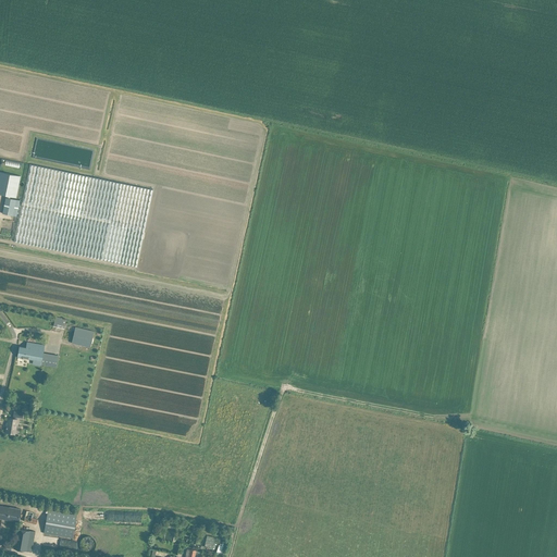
[(2,213),(19,217),(14,242),(137,267),(153,189),(29,164),(22,201),(20,200),(10,199),(10,196),(16,197),(21,176),(0,172),(0,194),(8,196),(7,198),(5,198),(2,213)]
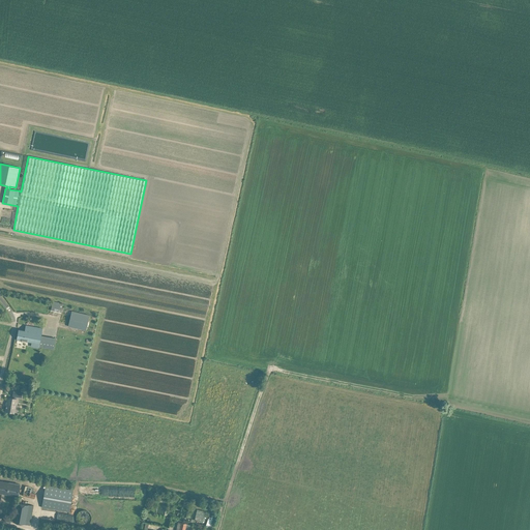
[(63,304),(53,301),(51,311),(61,313),(63,304)]
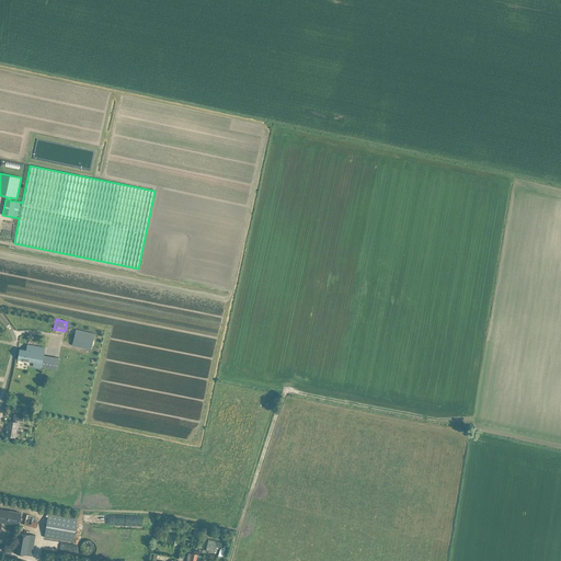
[(76,330),(72,346),(91,350),(94,333),(76,330)]
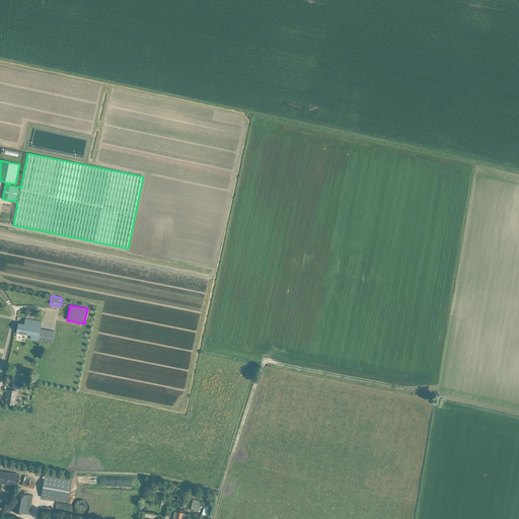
[(42,321),(30,319),(25,318),(24,323),(18,322),(16,332),(39,337),(39,340),(53,342),(55,331),(41,329),(42,321)]
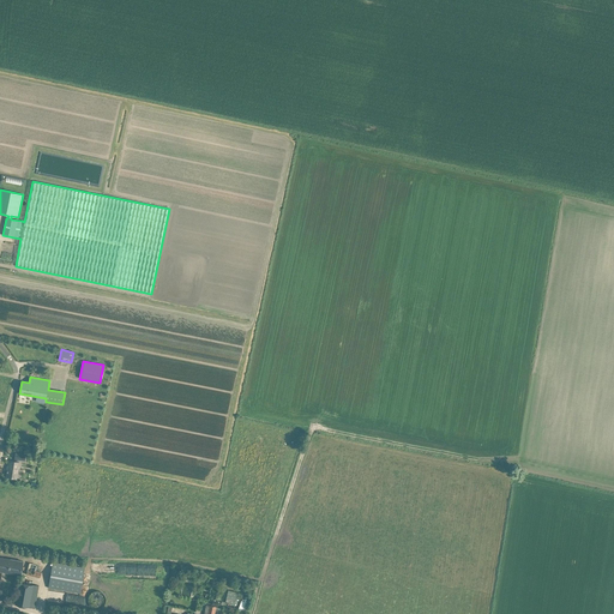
[(17,479),(19,462),(10,461),(7,476),(17,479)]
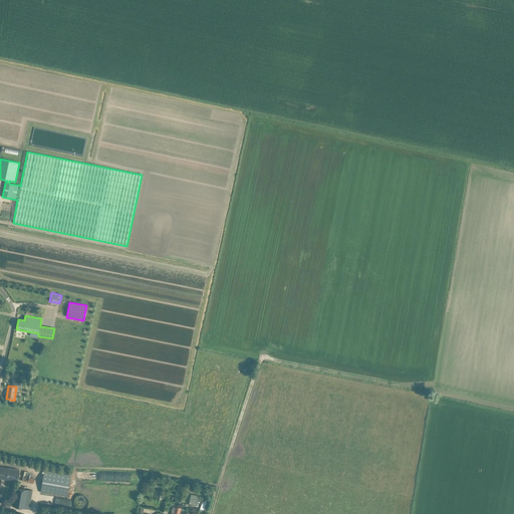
[(0,466),(0,477),(18,481),(19,470),(0,466)]
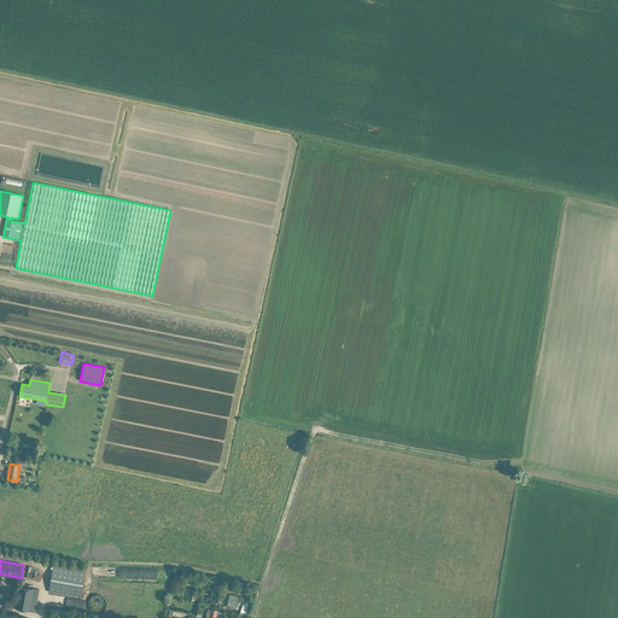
[(29,566),(27,578),(40,582),(41,576),(35,575),(36,569),(29,566)]
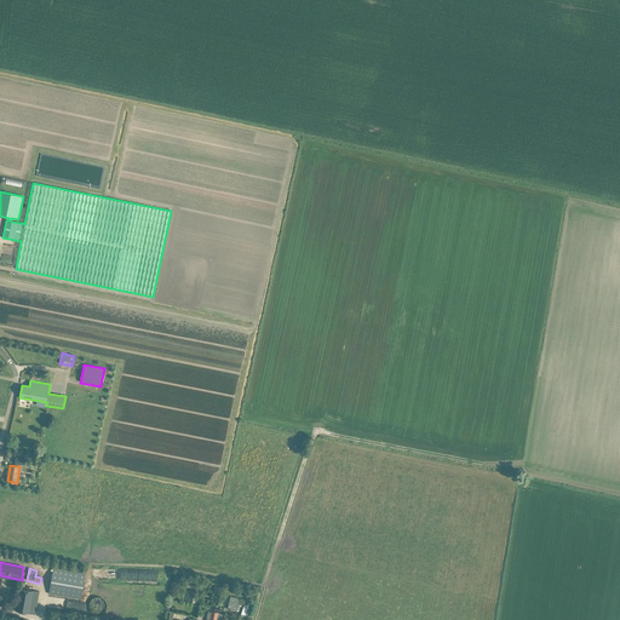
[(86,574),(53,568),(49,593),(81,600),(86,574)]
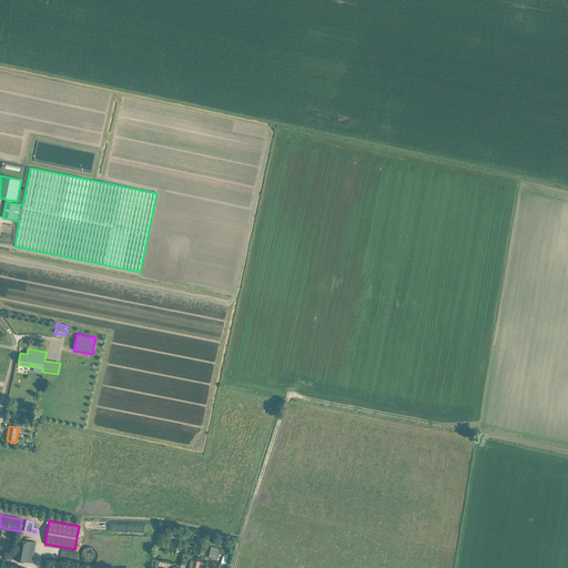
[(36,541),(18,538),(14,559),(32,563),(36,541)]
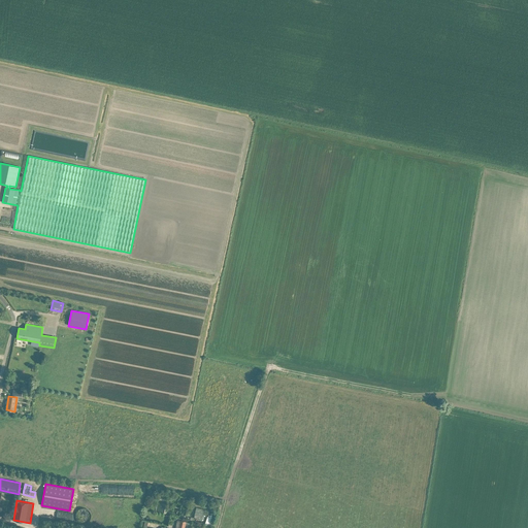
[(205,509),(196,507),(194,518),(203,520),(205,509)]
